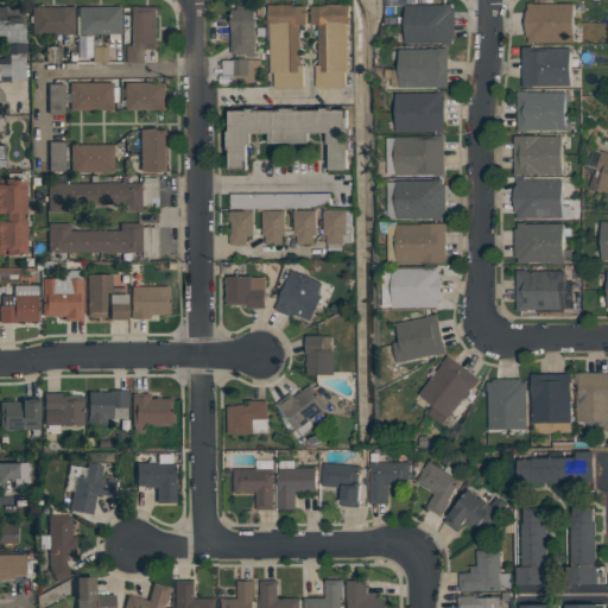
[(575,4),(575,42),(534,42),(534,43),(529,43),(529,36),(527,37),(526,10),(529,10),(529,2),(534,2),(534,4),(575,4)]
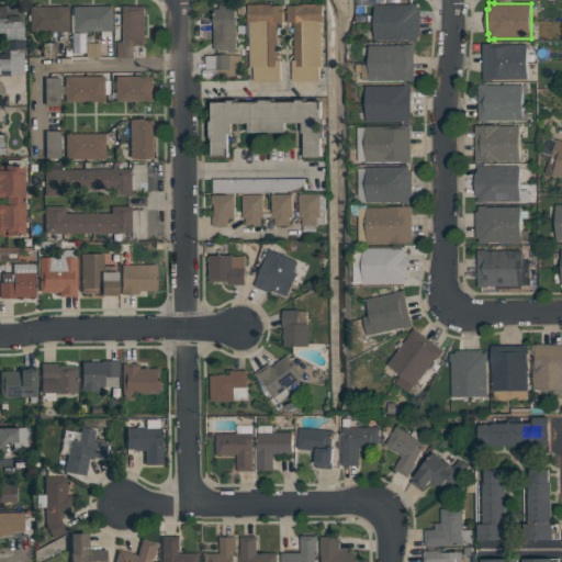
[(289,6),(305,4),(305,3),(324,3),(325,22),(323,22),(324,67),(321,67),(321,80),(293,80),(293,59),(295,59),(295,22),(289,23),(289,6)]
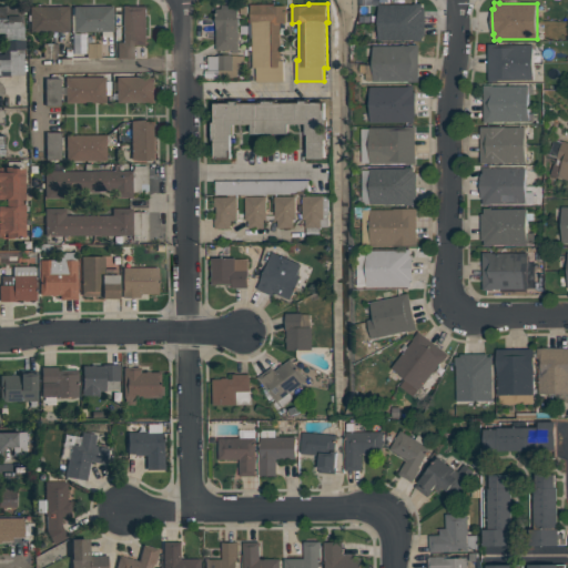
[(423,41),(415,41),(415,40),(379,40),(379,4),(415,4),(415,3),(423,3),(423,9),(426,9),(426,36),(423,36),(423,41)]
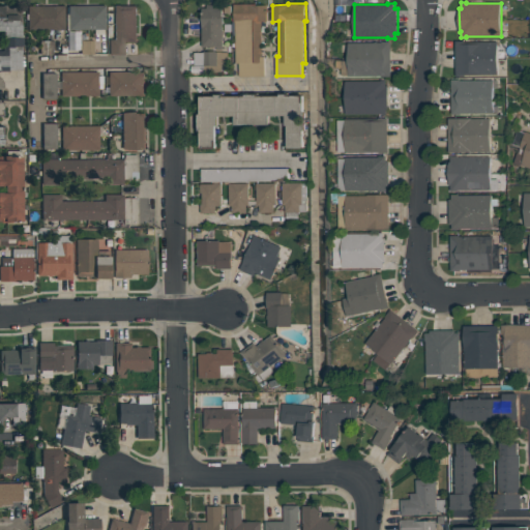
[(268,5),(268,21),(263,21),(263,56),(265,56),(266,76),(240,77),(240,63),(237,63),(236,34),(234,34),(233,22),(235,22),(234,4),(253,4),(253,5),(268,5)]
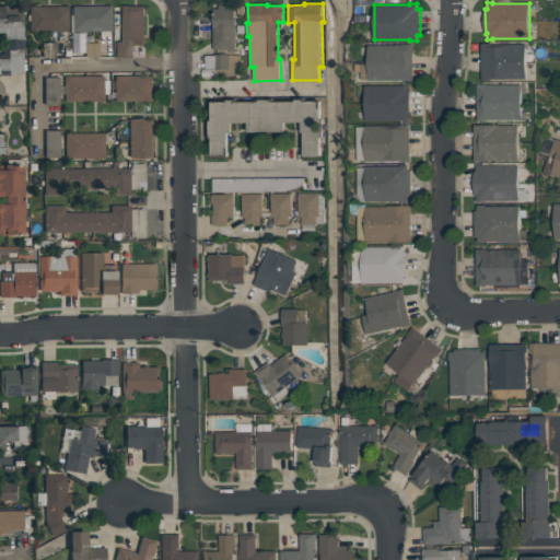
[(71,7),(111,6),(111,32),(71,32),(71,31),(70,31),(69,8),(71,8),(71,7)]
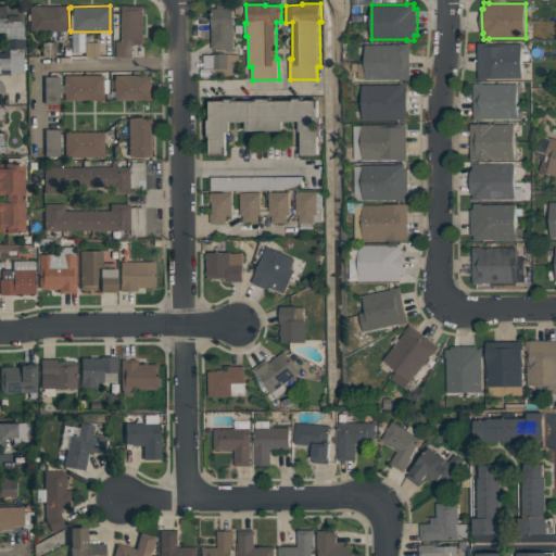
[(144,5),(146,45),(129,45),(130,58),(114,58),(114,41),(119,41),(119,5),(144,5)]
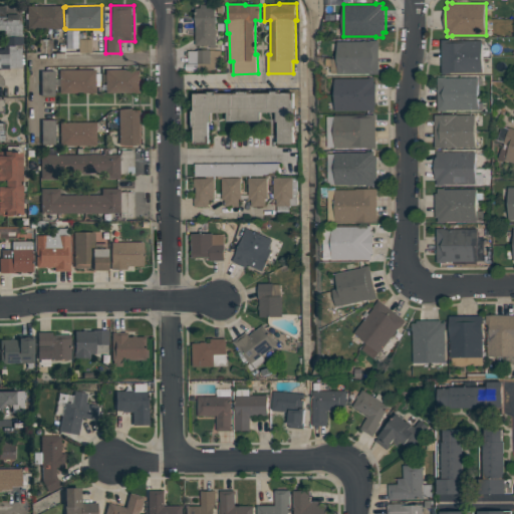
[(197,8),(202,8),(202,5),(217,5),(217,45),(216,45),(216,48),(211,48),(211,45),(210,45),(210,47),(205,46),(205,45),(197,45),(197,8)]
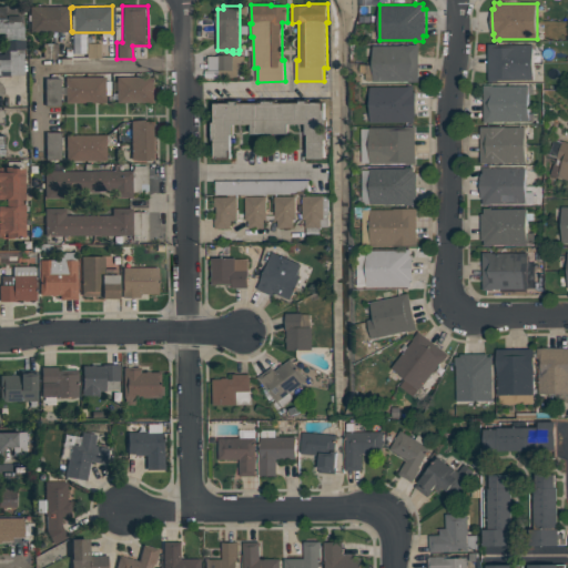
[(0,7),(3,7),(4,17),(19,16),(19,27),(22,27),(22,41),(23,41),(23,50),(22,50),(22,58),(22,77),(8,77),(0,77),(0,54),(1,54),(1,41),(2,41),(2,33),(0,33),(0,7)]
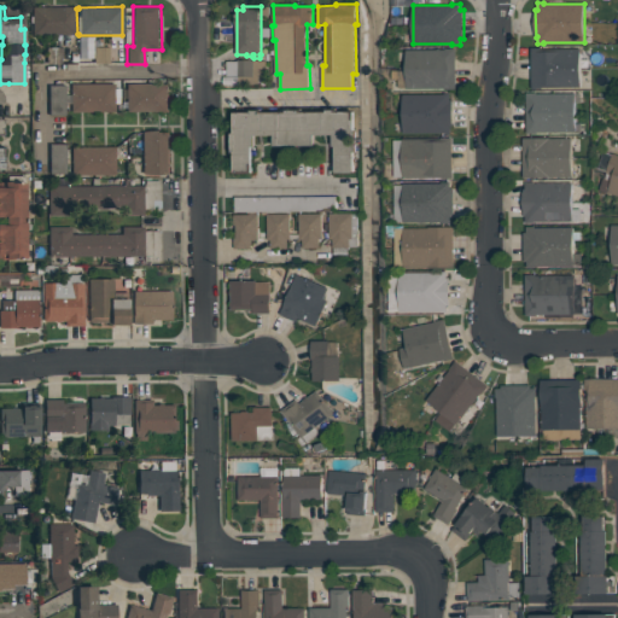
[(31,7),(74,7),(75,35),(31,35),(31,7)]
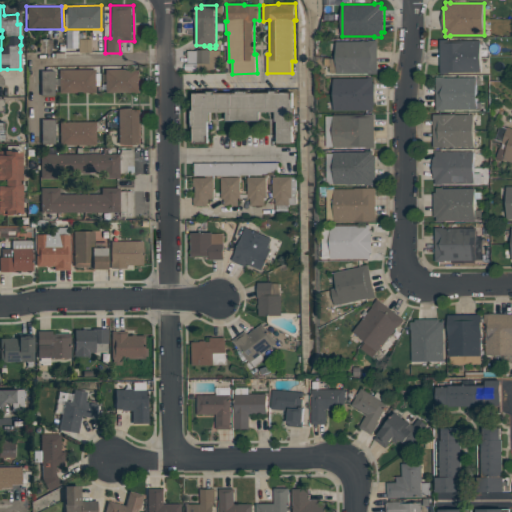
[(64,30),(76,30),(77,49),(65,49),(64,30)]
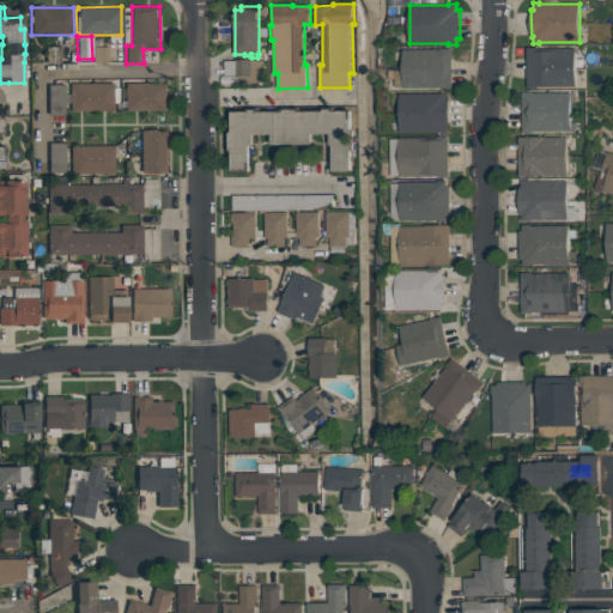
[(107,47),(107,64),(92,64),(92,59),(92,47),(107,47)]
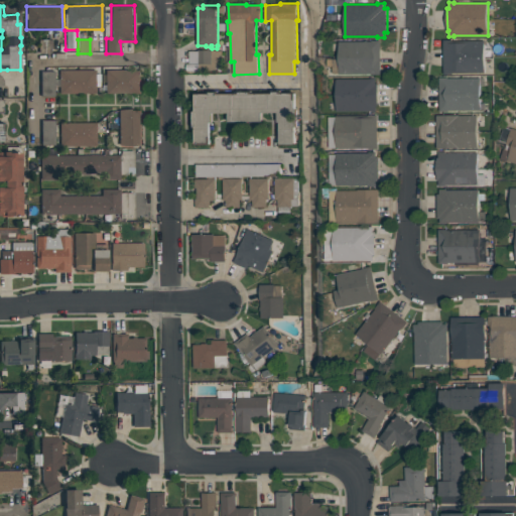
[(485,40),(485,73),(454,73),(454,74),(443,74),(443,39),(453,39),(453,40),(485,40)]
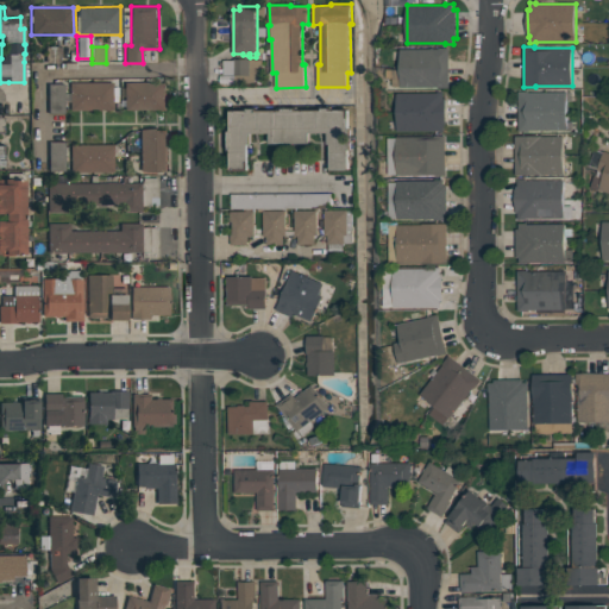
[(60,48),(60,63),(45,63),(45,48),(60,48)]
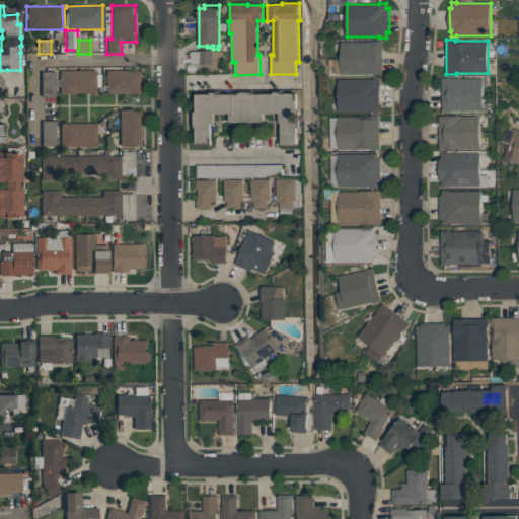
[(384,75),(375,75),(375,74),(343,74),(343,73),(336,74),(336,72),(329,72),(329,58),(336,58),(336,59),(343,59),(343,42),(375,42),(375,41),(383,41),(384,75)]
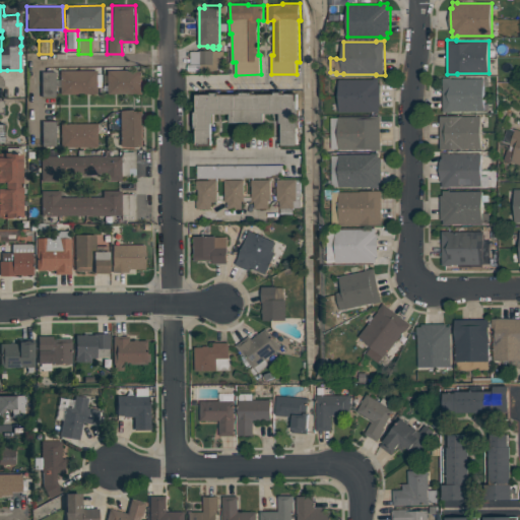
[(189,64),(192,64),(192,51),(200,51),(218,50),(218,51),(224,51),(224,63),(218,63),(218,71),(189,71),(189,64)]
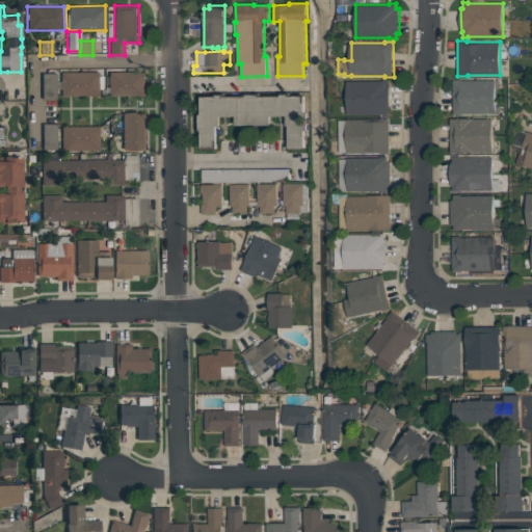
[(98,72),(98,77),(103,77),(103,89),(98,89),(98,97),(60,97),(60,73),(98,72)]
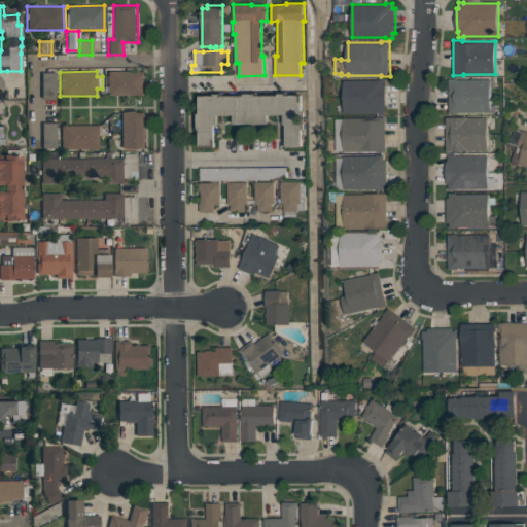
[(107,72),(144,71),(144,95),(107,96),(107,72)]
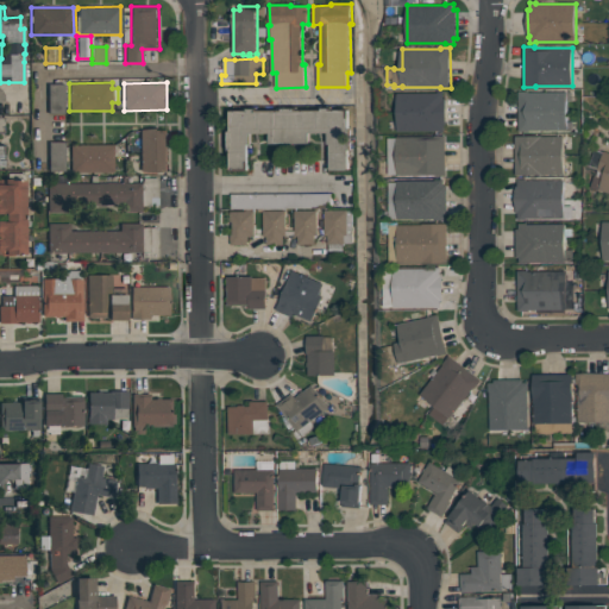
[(63,85),(64,114),(48,114),(48,85),(63,85)]
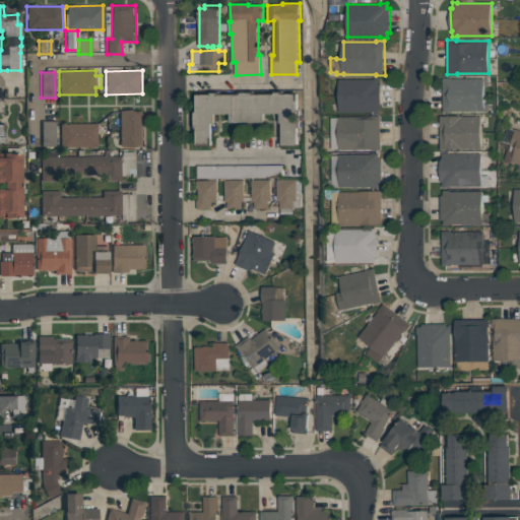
[(484,78),(484,111),(449,111),(449,112),(443,112),(443,77),(452,77),(452,78),(484,78)]
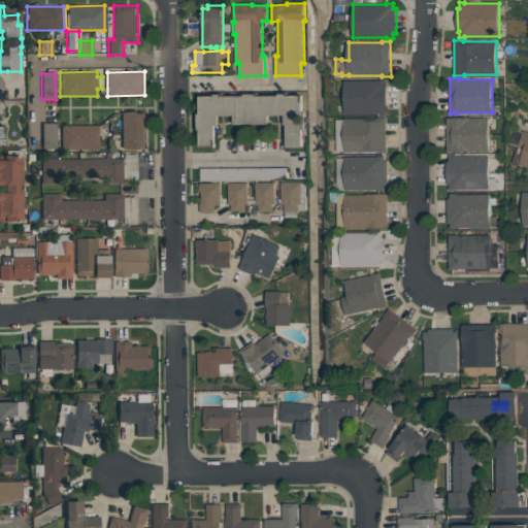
[(386,114),(381,114),(381,113),(345,113),(345,80),(381,80),(381,79),(386,79),(386,85),(387,85),(388,106),(386,106),(386,114)]
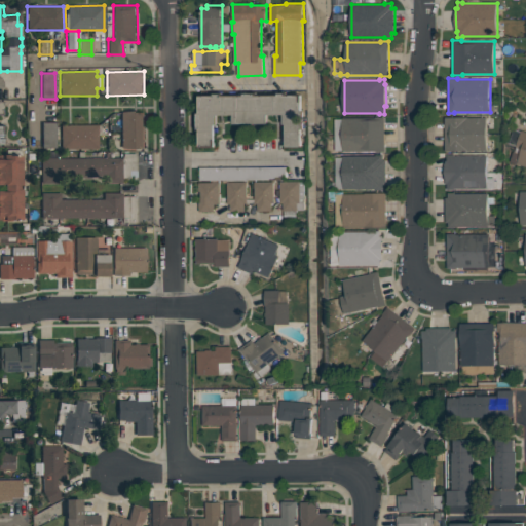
[(215,94),(222,94),(222,96),(245,96),(245,94),(256,94),(256,96),(279,95),(279,94),(286,94),(286,96),(301,95),(301,105),(301,111),(304,111),(304,129),(302,129),(302,147),(287,147),(287,124),(285,124),(285,114),(267,114),(267,123),(233,123),(233,115),(217,115),(217,125),(215,125),(215,140),(215,147),(200,147),(200,129),(198,129),(198,113),(200,113),(200,96),(215,96),(215,94)]
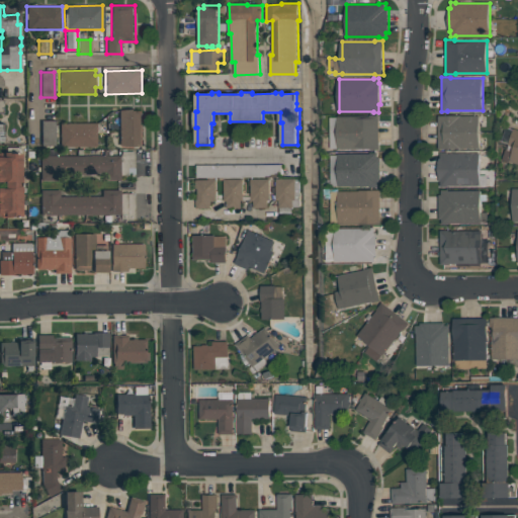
[(143,110),(144,146),(119,147),(118,110),(143,110)]
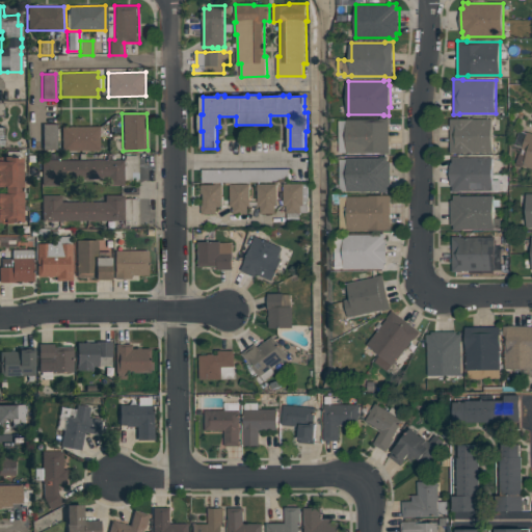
[(391,154),(381,154),(381,153),(348,153),(347,118),(390,118),(391,154)]
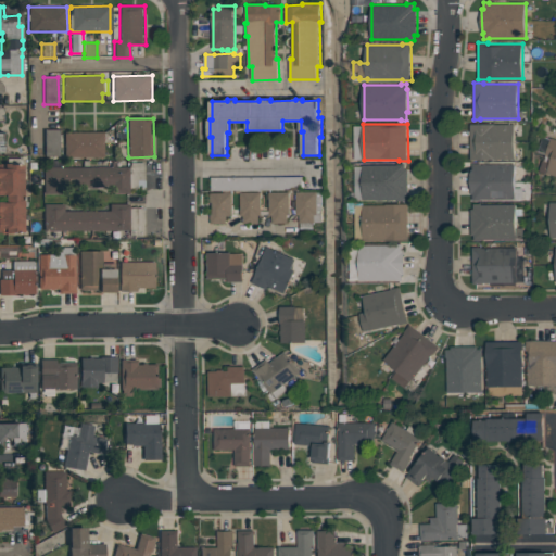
[(515,124),(515,159),(495,159),(495,160),(471,160),(470,124),(494,124),(515,124)]
